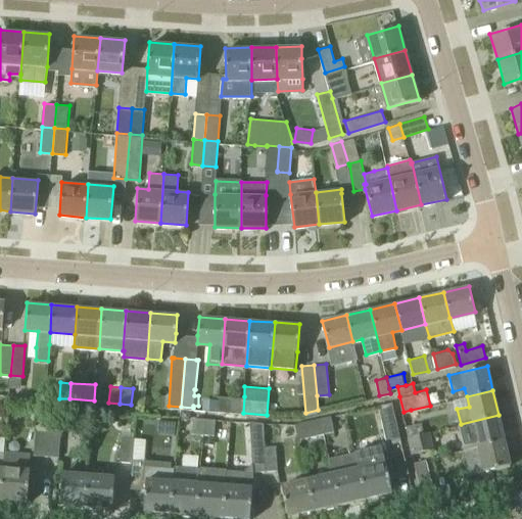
[(243,413),(244,396),(220,395),(220,398),(219,411),(241,412),(241,413),(243,413)]
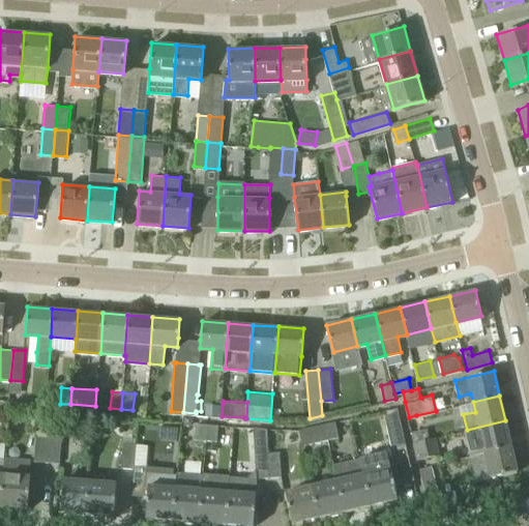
[(222,416),(223,404),(206,403),(205,415),(222,416)]
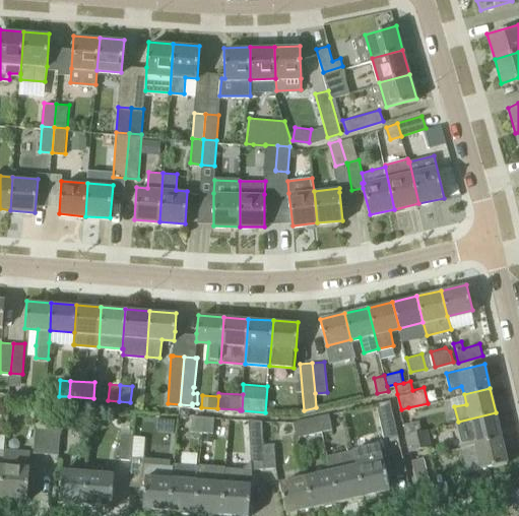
[(389,399),(376,402),(385,441),(398,438),(389,399)]
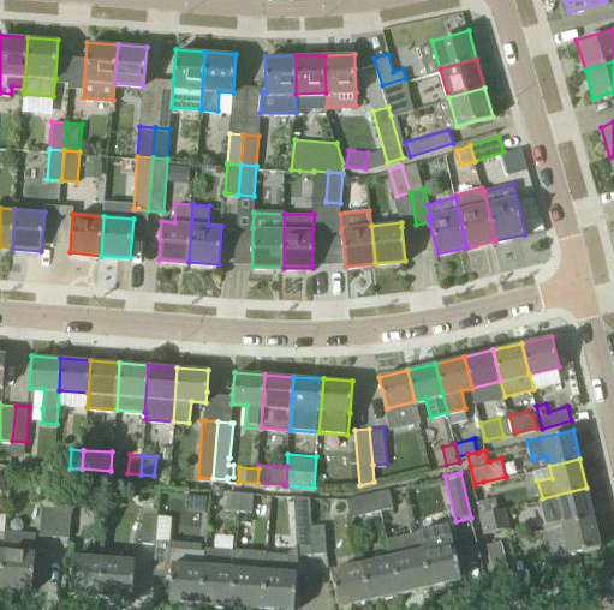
[(389,488),(377,490),(381,508),(393,506),(389,488)]
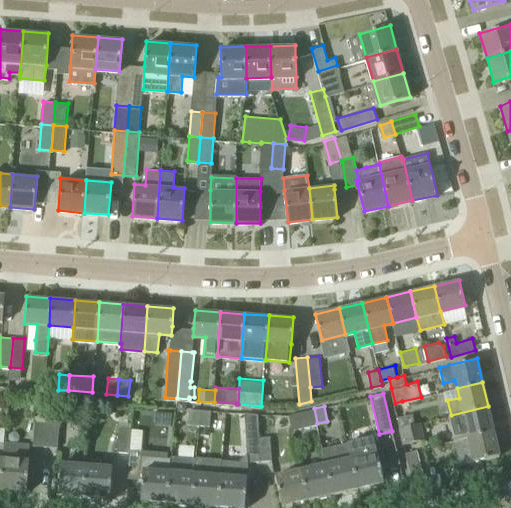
[(455,439),(468,436),(494,430),(488,406),(451,415),(449,415),(455,439)]
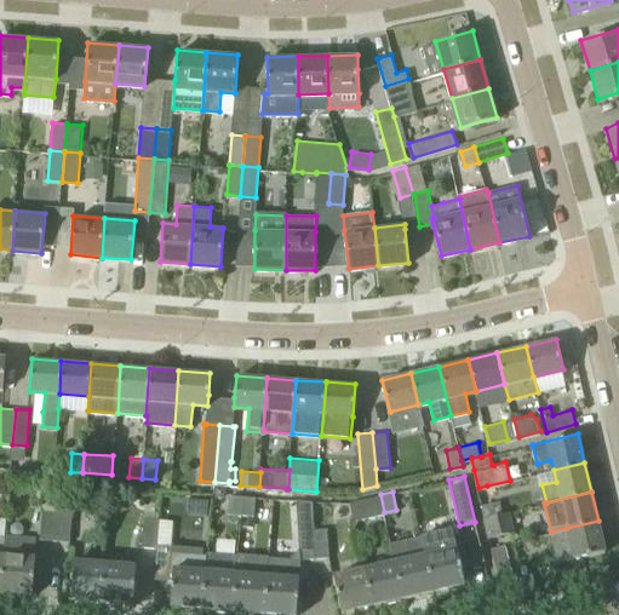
[(242,513),(244,495),(230,494),(228,512),(242,513)]
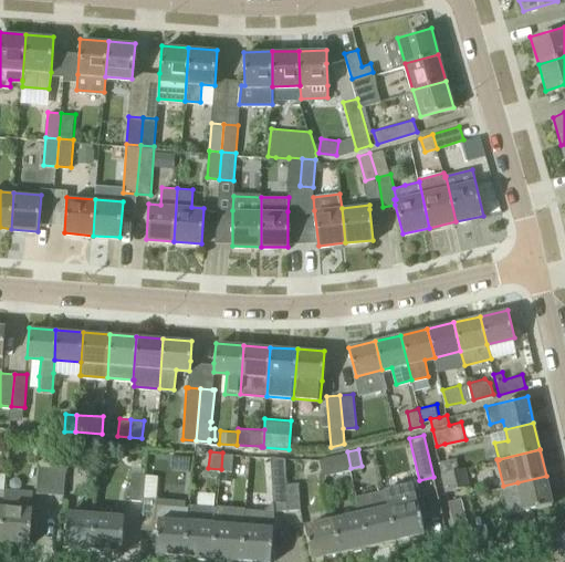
[(323,475),(351,468),(347,451),(320,458),(323,475)]
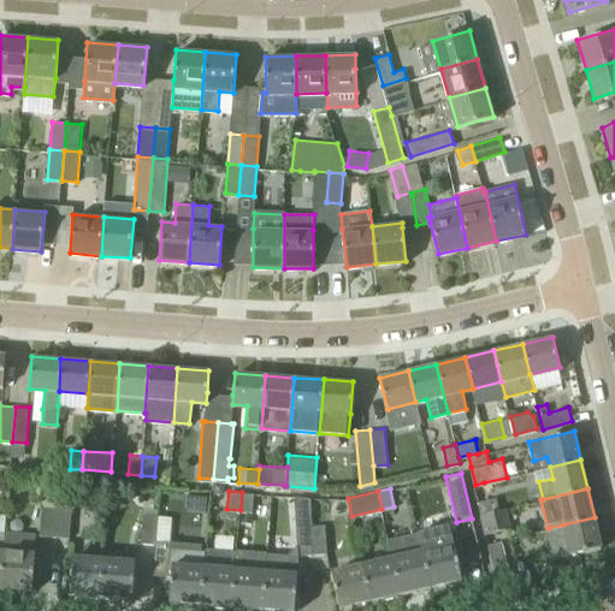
[(242,492),(241,510),(252,511),(254,492),(242,492)]
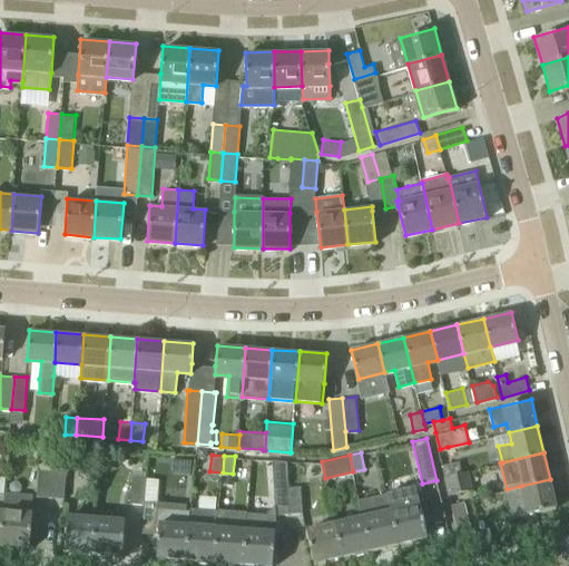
[(445,476),(462,472),(459,459),(442,464),(445,476)]
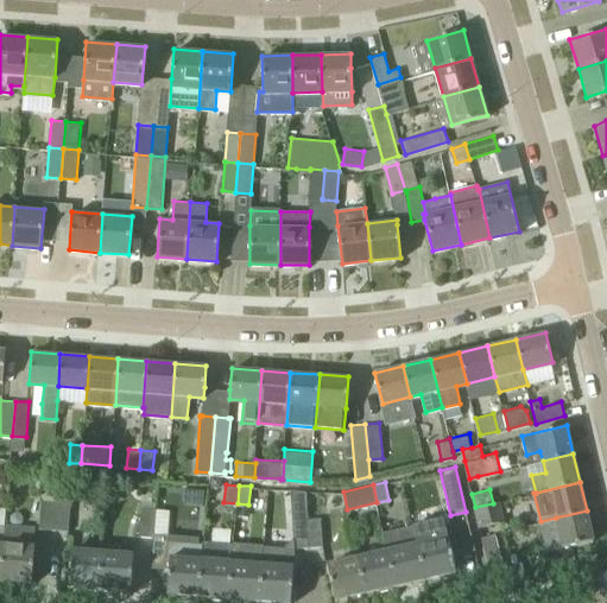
[(40,527),(56,528),(57,500),(43,499),(40,527)]
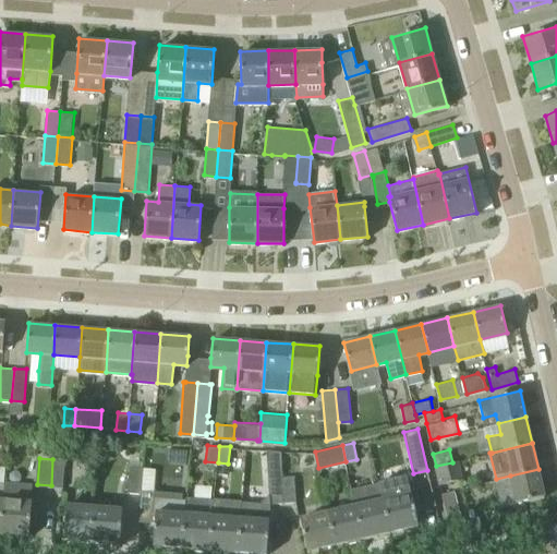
[(131,458),(128,491),(141,492),(141,489),(142,490),(144,459),(131,458)]
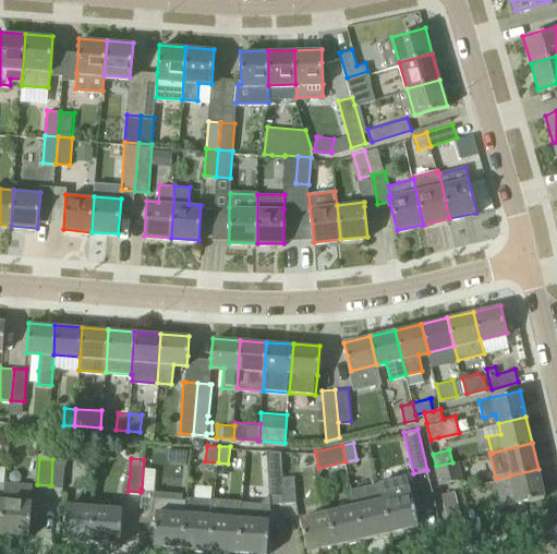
[(65,460),(52,459),(51,485),(63,486),(65,460)]
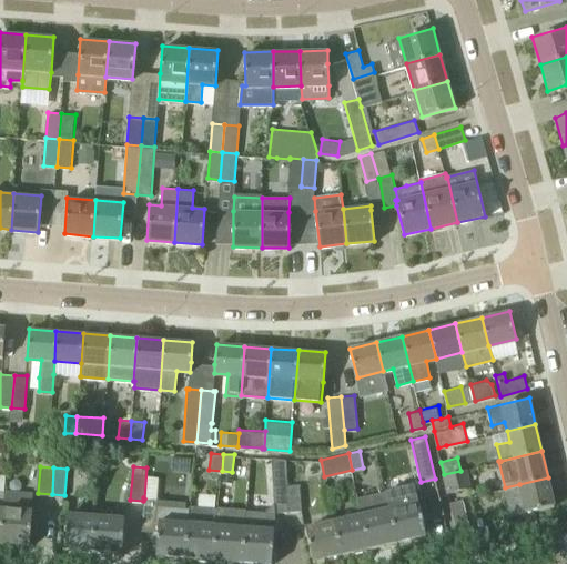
[(461,471),(444,474),(448,492),(472,485),(467,469),(461,471)]
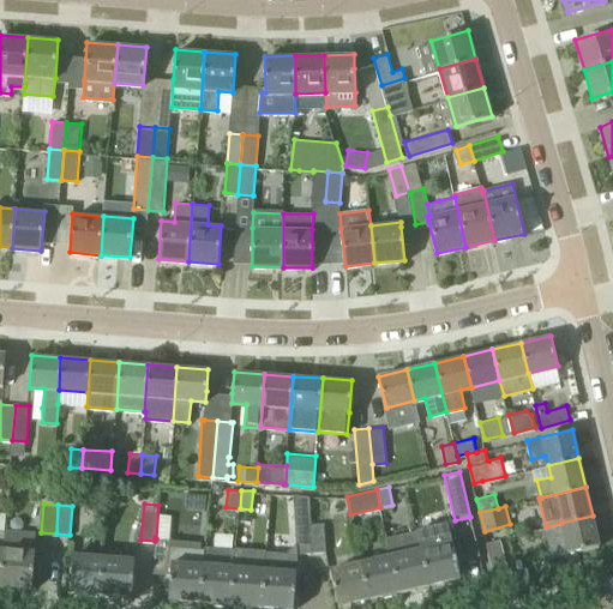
[(569,552),(578,549),(599,544),(593,516),(562,523),(569,552)]
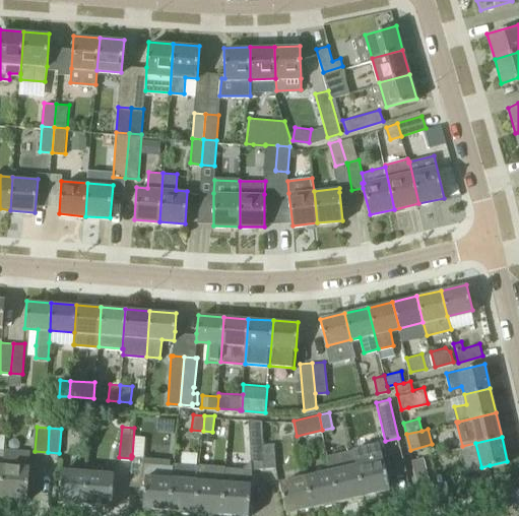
[(262,443),(264,467),(277,466),(274,442),(262,443)]
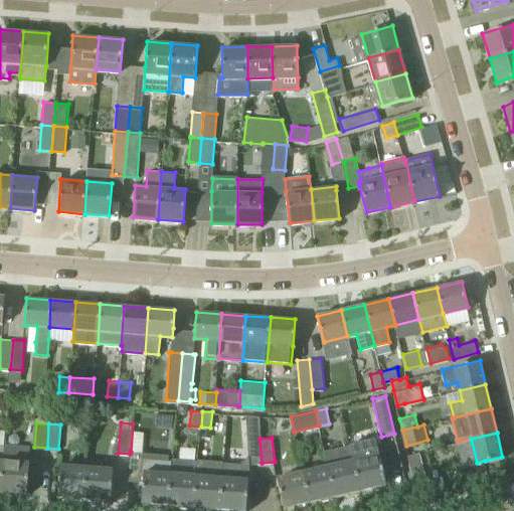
[(249,464),(262,463),(260,439),(247,440),(249,457),(249,464)]
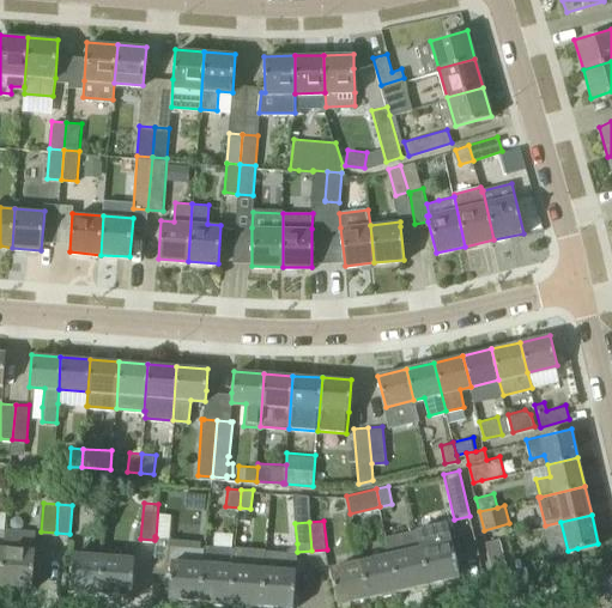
[(447,522),(416,529),(429,584),(459,577),(447,522)]
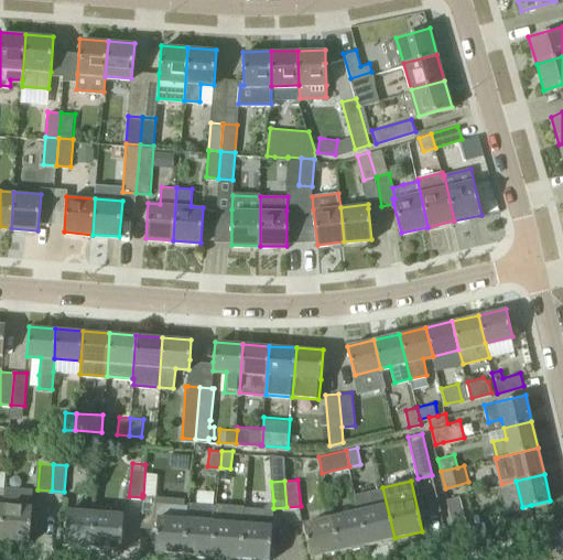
[(1,539),(30,541),(32,507),(33,491),(6,487),(1,539)]
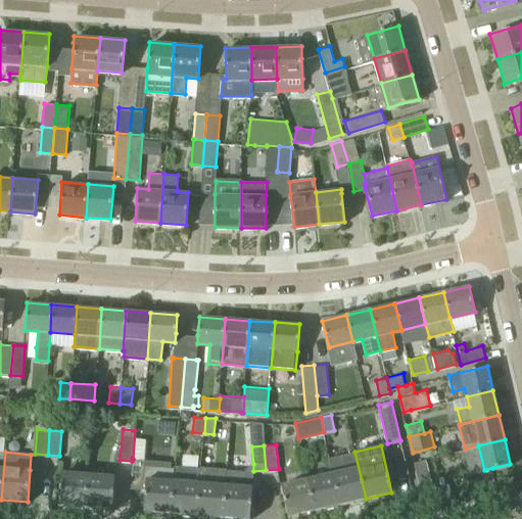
[(333,473),(340,504),(366,499),(354,452),(329,457),(333,473)]
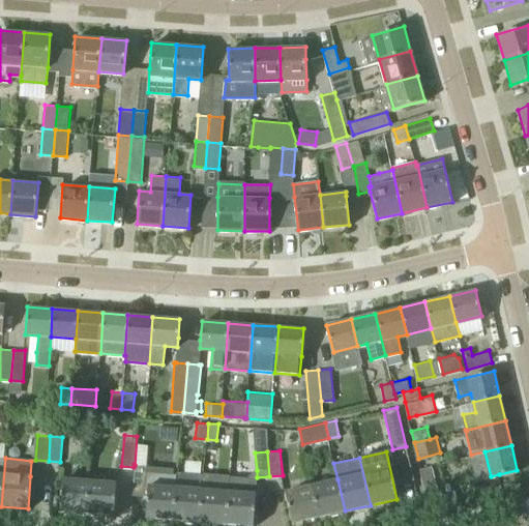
[(134,464),(134,467),(131,494),(147,495),(146,518),(173,520),(177,473),(173,473),(173,468),(148,466),(145,465),(135,465),(134,464)]
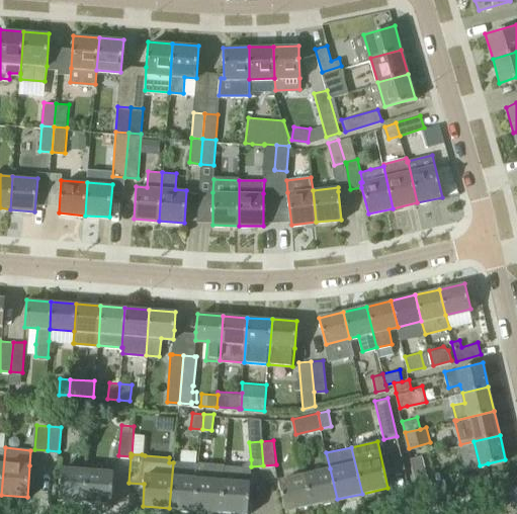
[(428,478),(423,458),(422,454),(410,456),(416,481),(428,478)]
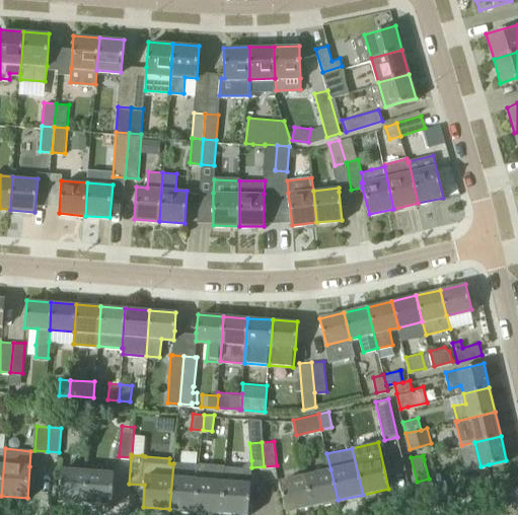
[(173,461),(173,463),(169,509),(196,511),(199,480),(198,480),(199,463),(173,461)]
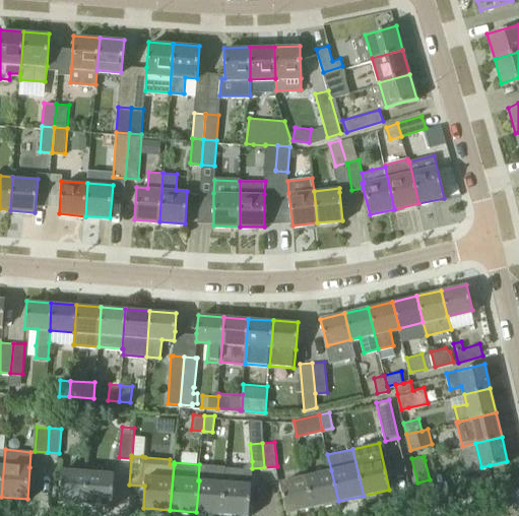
[(251,485),(252,472),(242,471),(239,467),(225,466),(223,482),(221,514),(249,515),(251,485)]
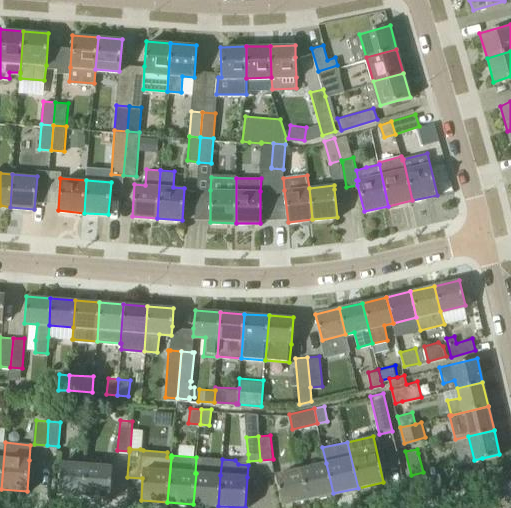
[(84,495),(86,464),(60,462),(57,493),(84,495)]
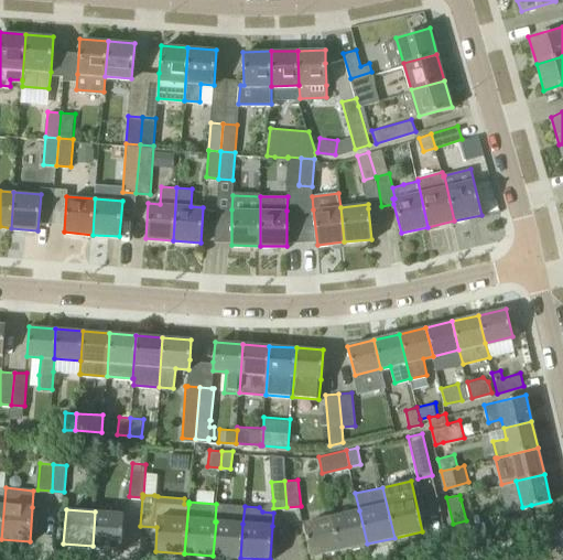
[(332,517),(339,550),(367,544),(359,510),(332,517)]
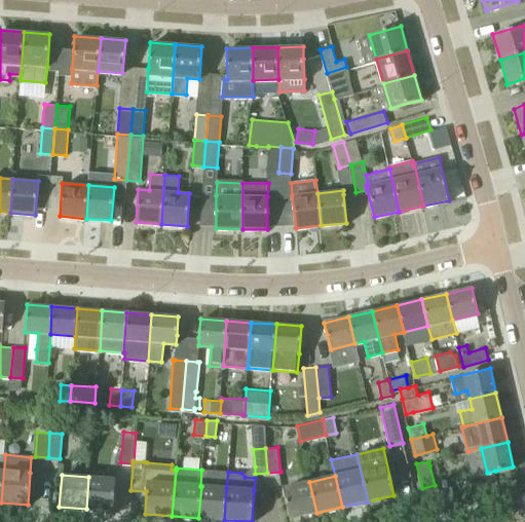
[(88,477),(86,509),(113,511),(115,479),(111,479),(88,477)]
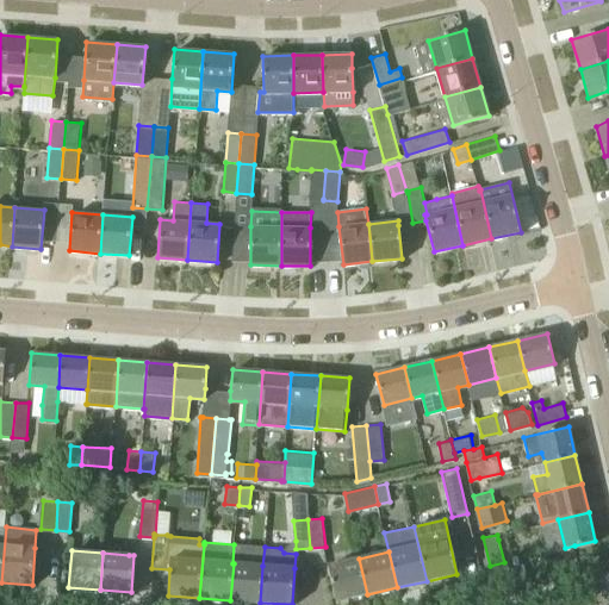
[(367,594),(359,559),(328,566),(336,602),(367,594)]
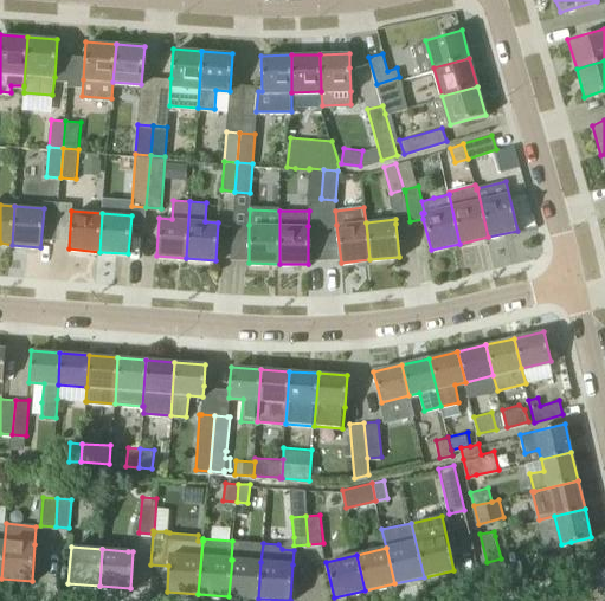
[(258,599),(261,562),(259,562),(232,560),(229,596),(258,599)]
